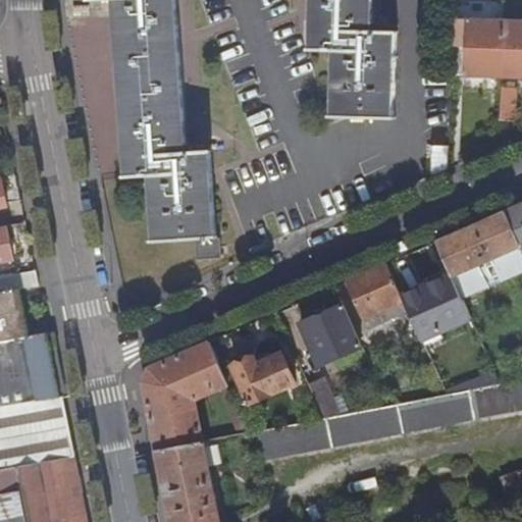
[(151,185),(154,240),(153,240),(154,242),(218,238),(218,236),(217,236),(212,152),(212,150),(186,151),(185,145),(188,144),(176,0),(90,0),(91,0),(97,0),(118,0),(119,5),(115,5),(128,177),(154,175),(154,181),(150,183),(150,185),(151,185)]
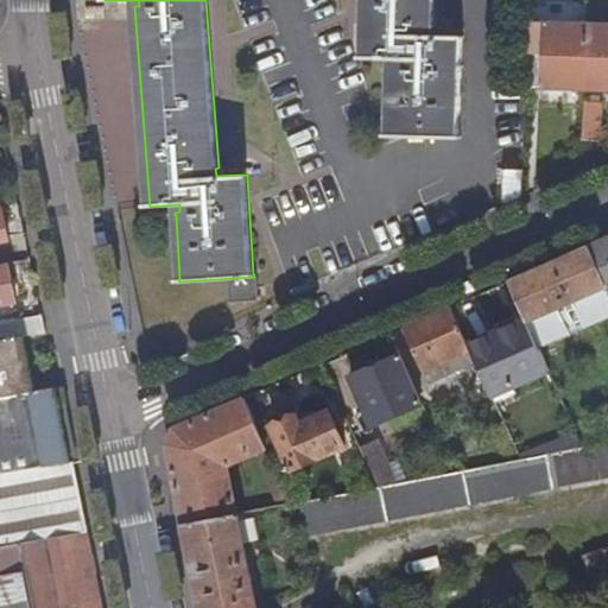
[(363,0),(362,59),(392,59),(392,68),(388,68),(388,70),(390,70),(388,133),(386,133),(386,137),(461,137),(461,135),(460,135),(463,38),(464,38),(464,36),(432,35),(431,27),(436,26),(436,0),(363,0)]
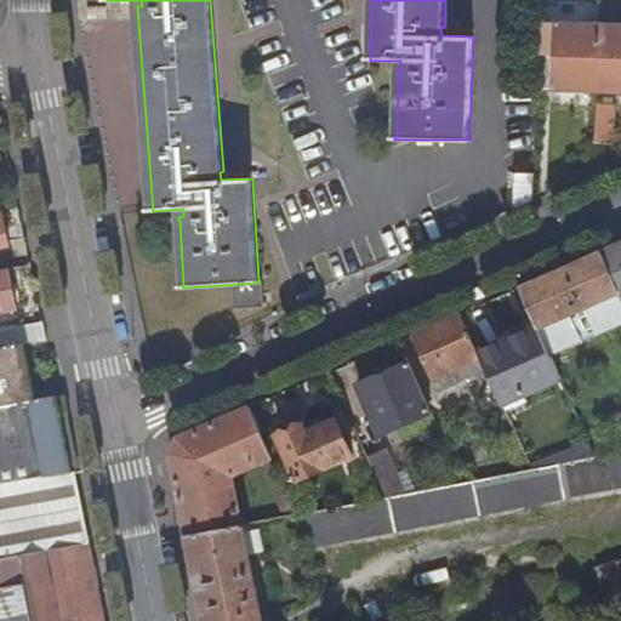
[(539,23),(539,56),(598,57),(599,24),(539,23)]
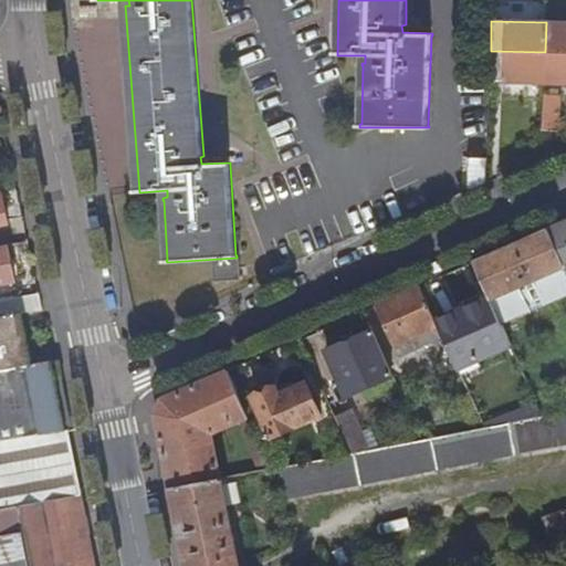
[(565,22),(546,22),(545,52),(565,52),(565,22)]
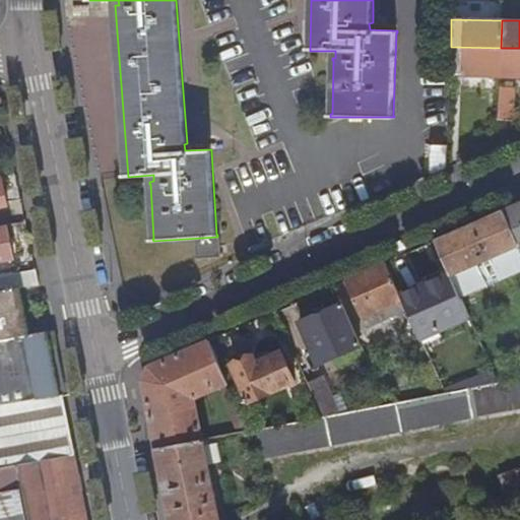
[(451,47),(450,73),(500,74),(501,48),(451,47)]
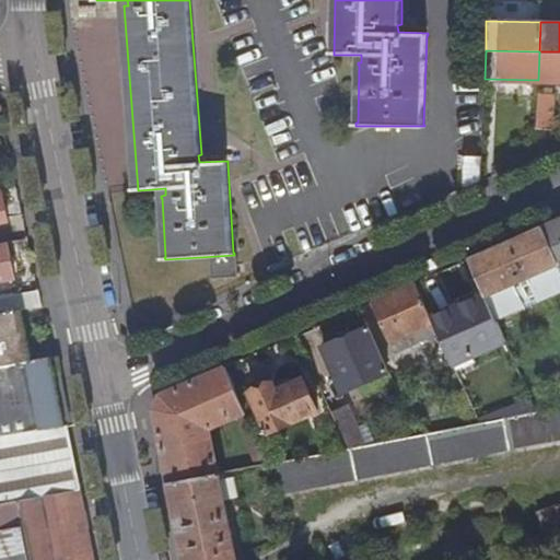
[(559,51),(539,51),(538,80),(559,80),(559,51)]
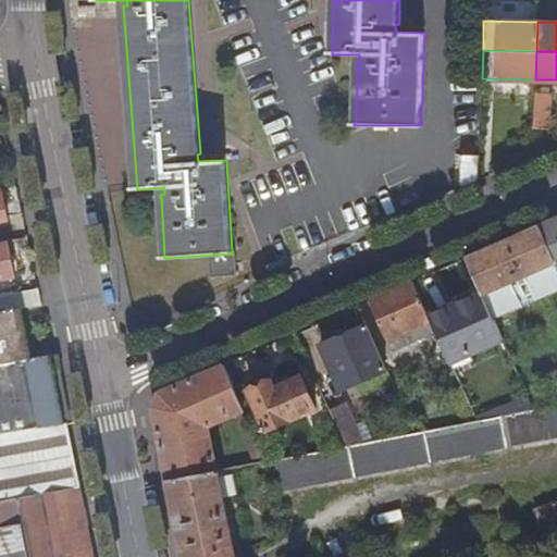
[(535,94),(534,127),(549,127),(552,95),(535,94)]
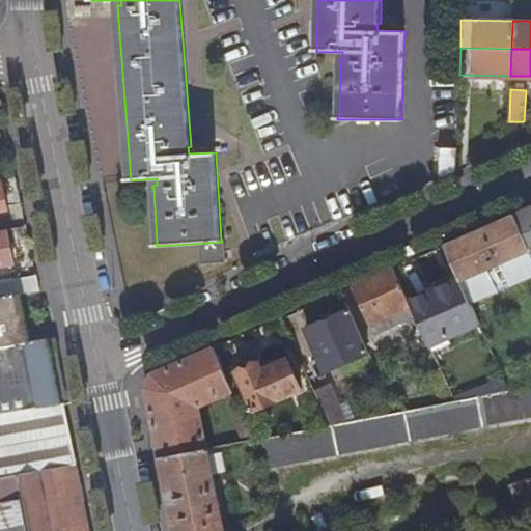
[(440,147),(439,180),(457,172),(457,147),(440,147)]
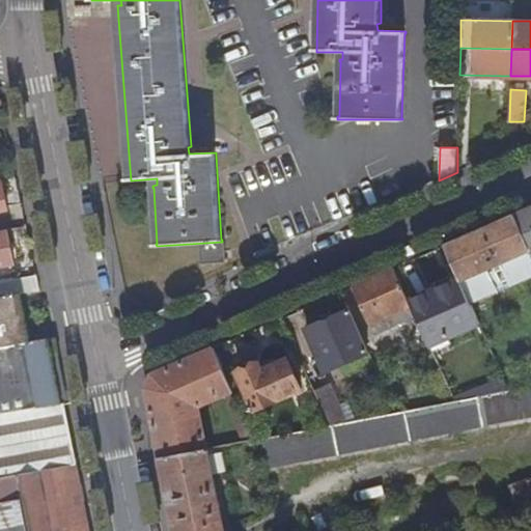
[(0,210),(9,208),(0,164),(0,210)]
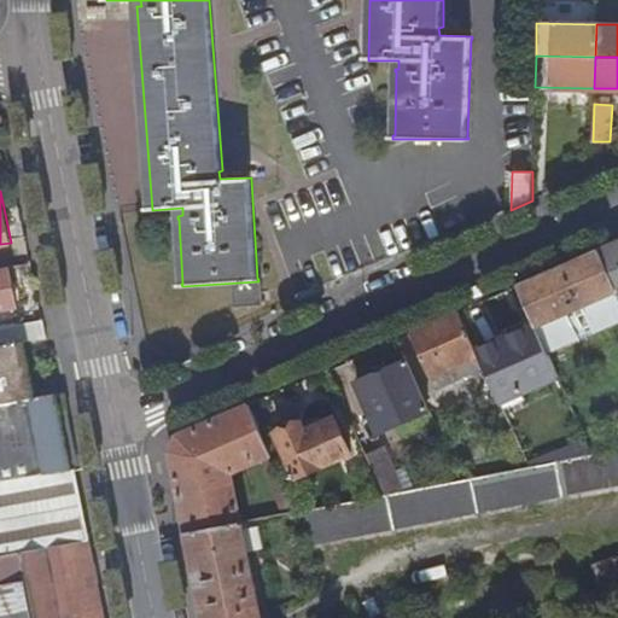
[(617,240),(599,250),(617,293),(617,240)]
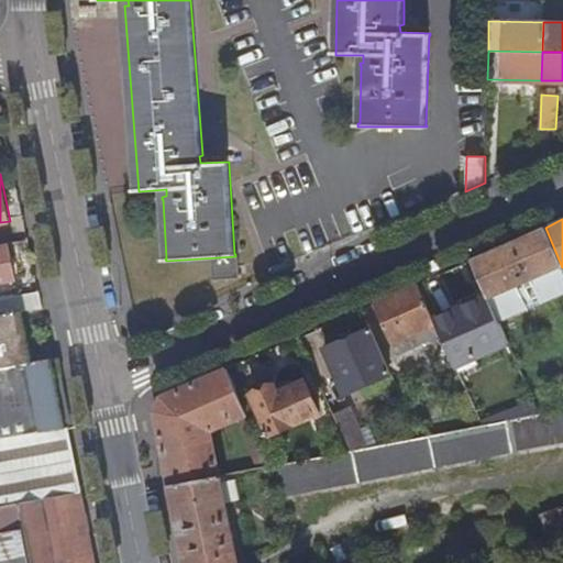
[(473,260),(493,306),(500,322),(530,308),(529,307),(520,285),(532,279),(542,301),(543,302),(562,293),(562,267),(545,228),(473,260)]
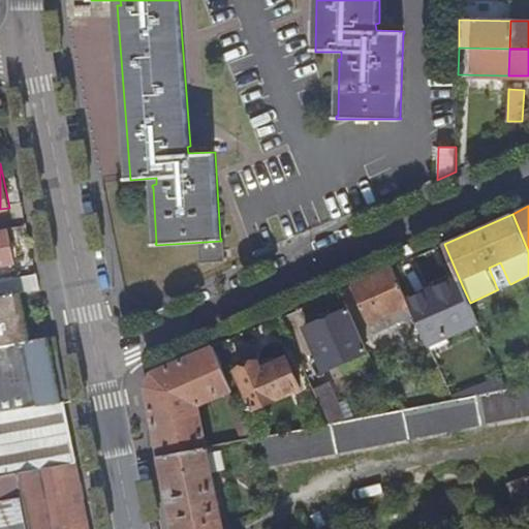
[(0,266),(16,263),(9,228),(0,229),(0,266)]
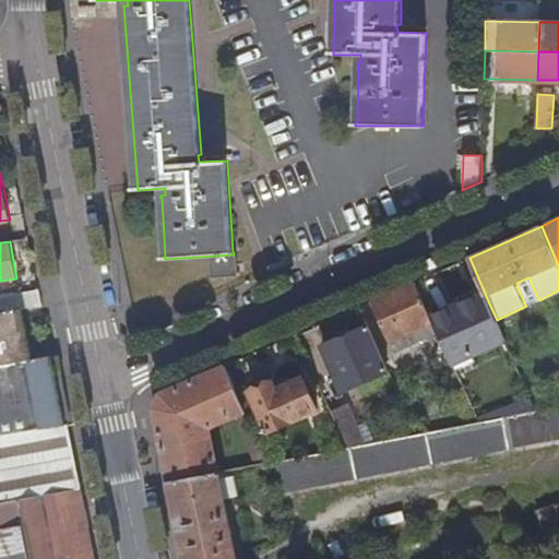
[(516,283),(525,305),(538,299),(528,277),(516,283)]
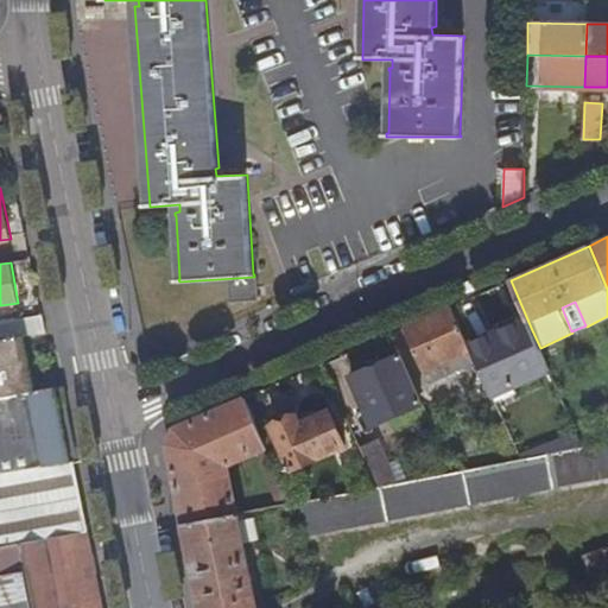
[(404,328),(423,371),(472,349),(468,343),(451,306),(404,328)]
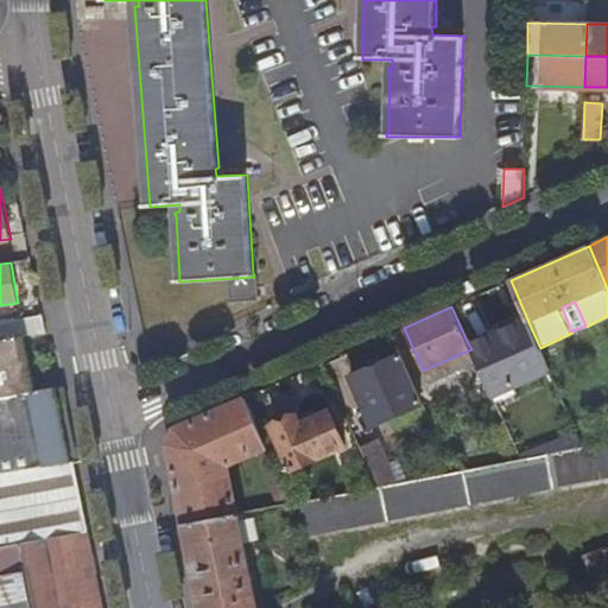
[(513,323),(468,343),(472,349),(510,331),(517,329),(513,323)]
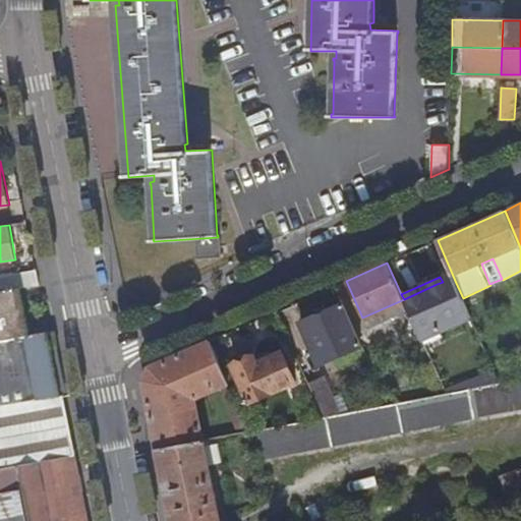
[(404,299),(421,339),(426,336),(440,330),(470,315),(463,298),(456,283),(440,290),(437,284),(404,299)]
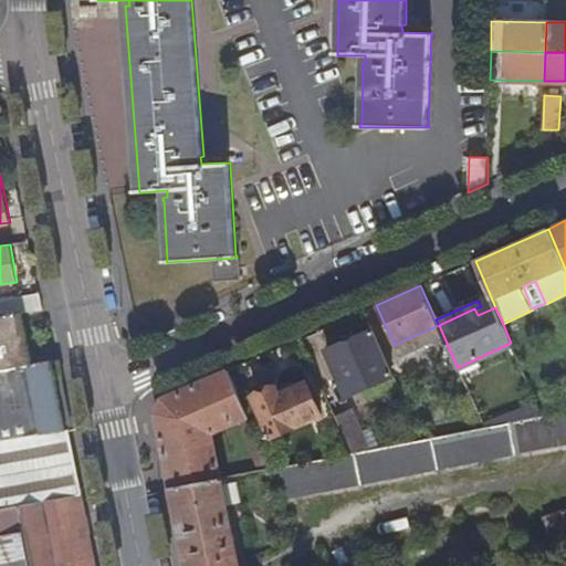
[(0,318),(0,371),(34,366),(24,314),(0,318)]
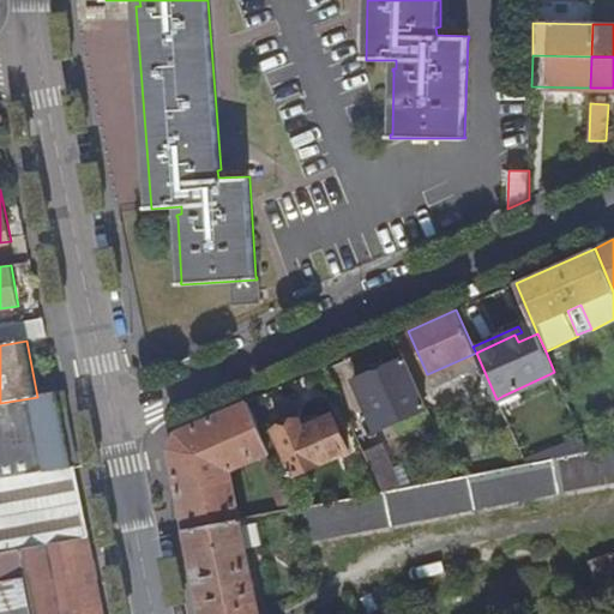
[(356,381),(378,428),(427,407),(404,359),(356,381)]
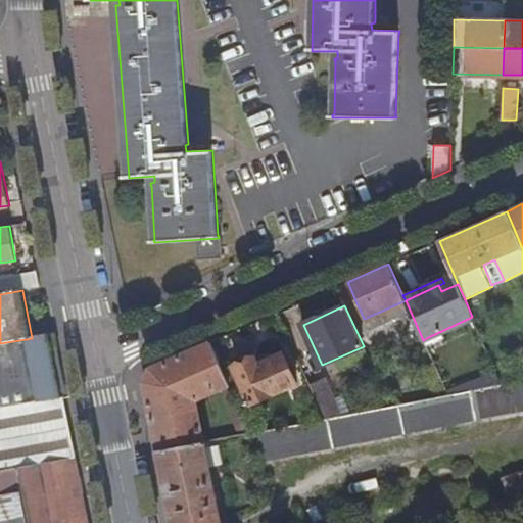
[(428,337),(433,349),(446,343),(441,331),(428,337)]
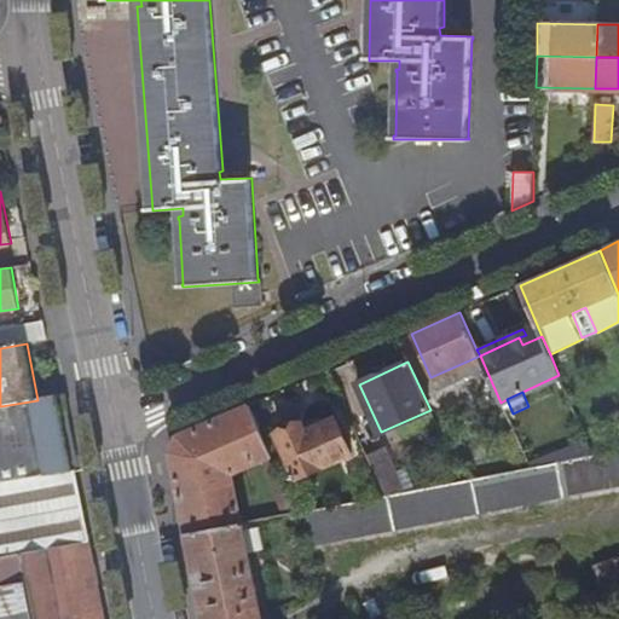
[(38,400),(0,406),(0,482),(75,469),(59,395),(38,400)]
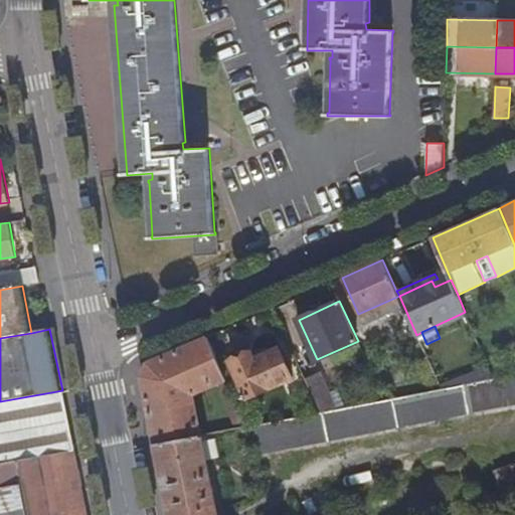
[(142,376),(156,445),(202,436),(194,394),(227,379),(208,337),(150,363),(142,376)]
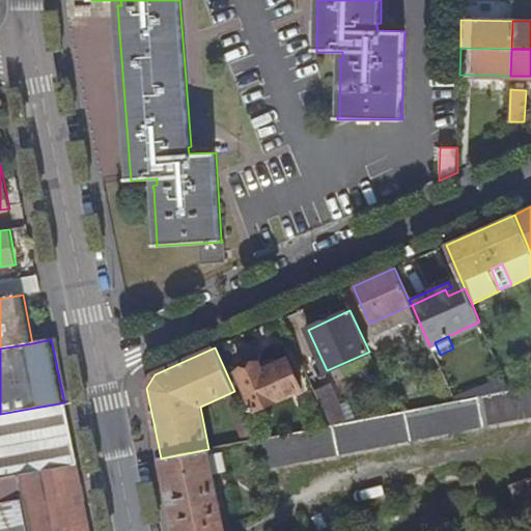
[(239,372),(256,410),(303,389),(288,359),(263,369),(259,362),(239,372)]
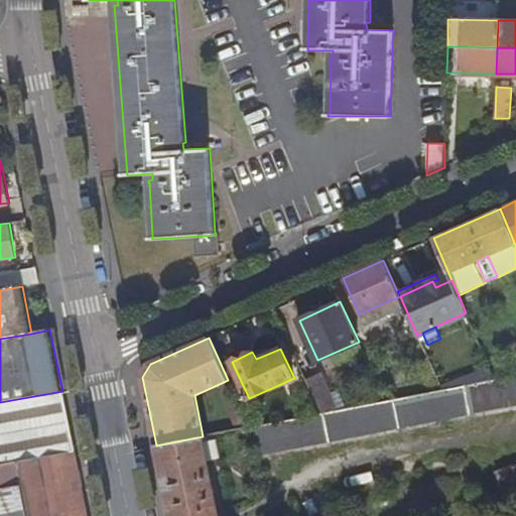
[(491,370),(441,388),(442,391),(496,380),(491,370)]
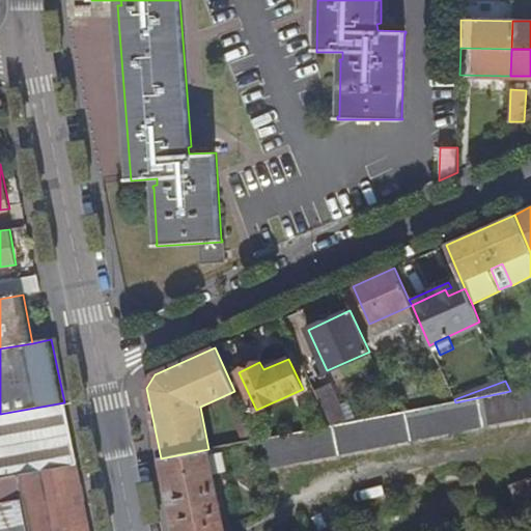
[(259,439),(266,468),(530,418),(530,387),(510,391),(455,402),(396,413),(345,423),(331,426),(259,439)]
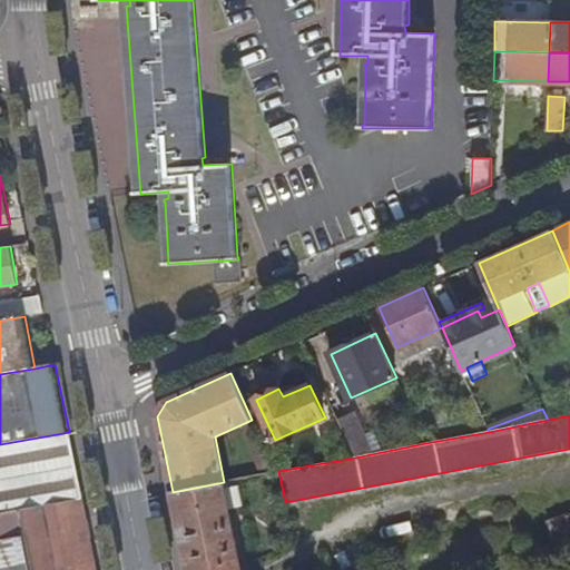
[(340,422),(355,458),(371,454),(353,415),(340,422)]
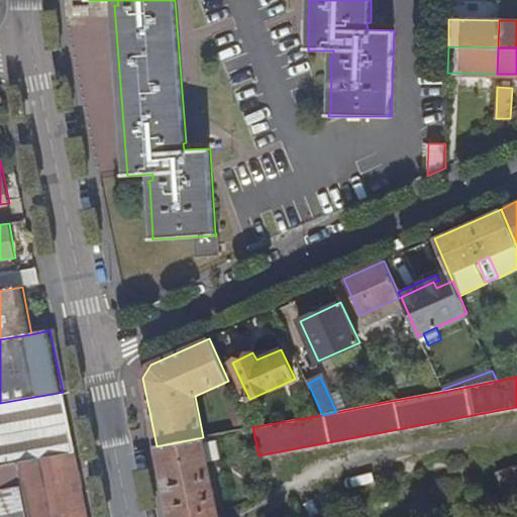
[(0,464),(75,452),(63,392),(0,403),(0,464)]
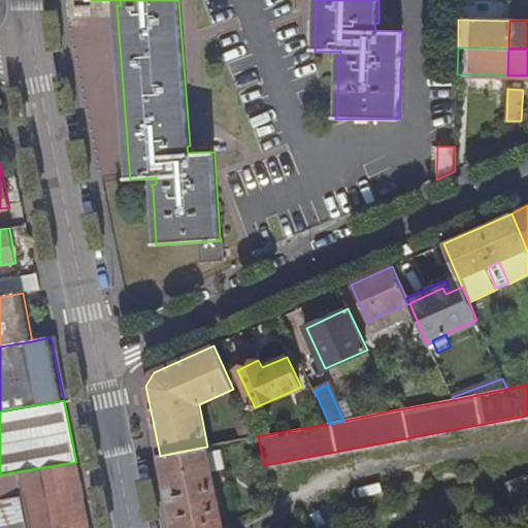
[(160,456),(175,527),(224,527),(221,507),(218,507),(213,488),(217,488),(207,447),(160,456)]
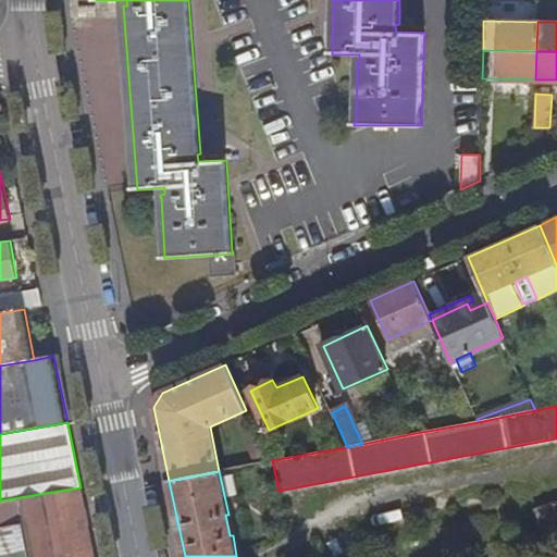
[(81,487),(0,500),(0,556),(39,556),(93,548),(81,487)]
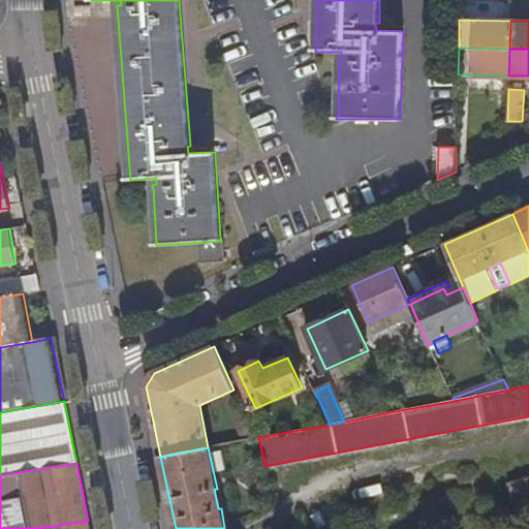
[(528,474),(508,481),(518,507),(528,502),(528,474)]
